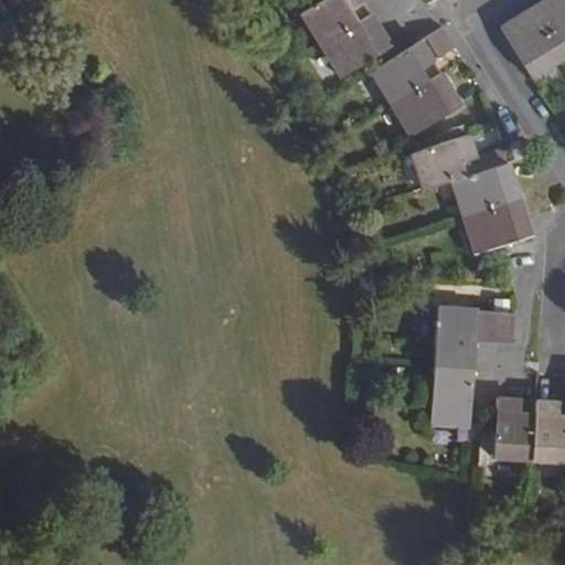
[(350,10),(363,2),(361,0),(321,0),(301,12),(341,77),(391,48),(371,13),(358,21),(350,10)]
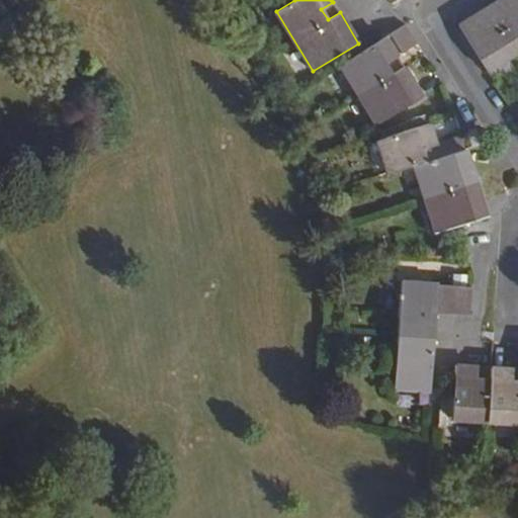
[(517,0),(500,0),(458,25),(488,71),(517,52),(517,0)]
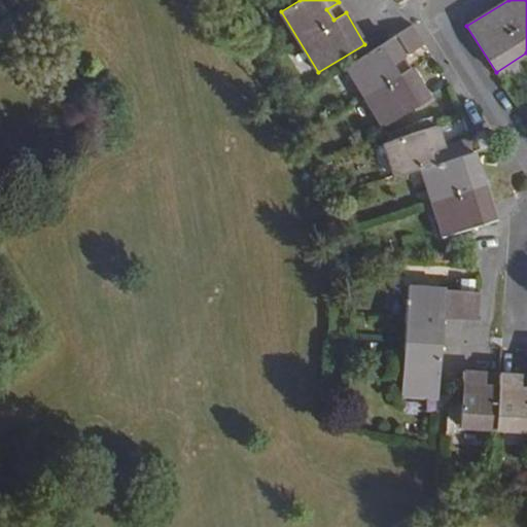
[(346,12),(339,2),(326,9),(334,20),(346,12)]
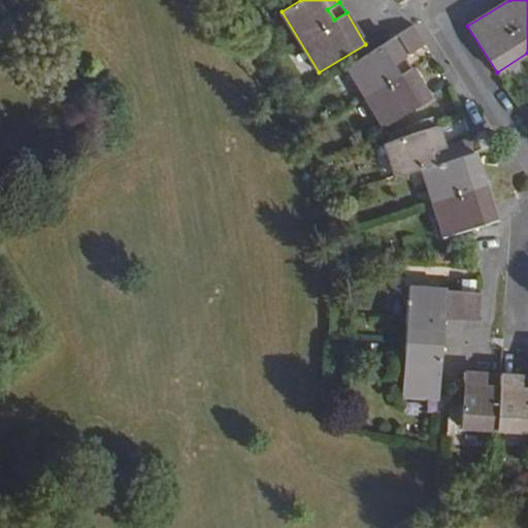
[(400,60),(405,57),(426,43),(416,26),(348,67),(386,128),(432,99),(413,68),(407,72),(400,60)]
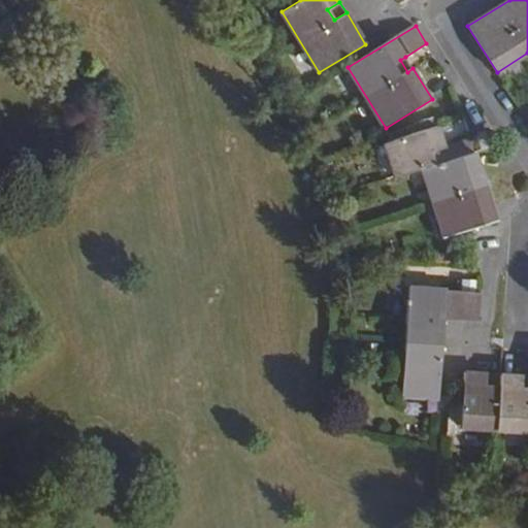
[(413,68),(405,57),(400,60),(407,72),(413,68)]
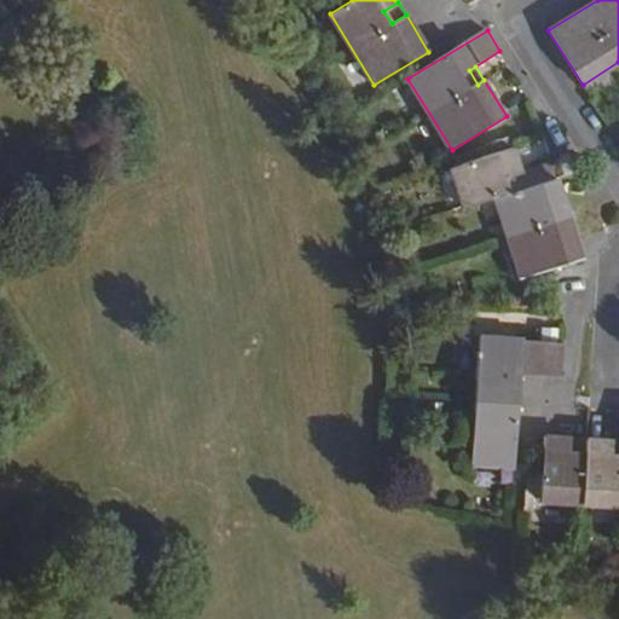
[(499,140),(503,151),(513,149),(509,138),(499,140)]
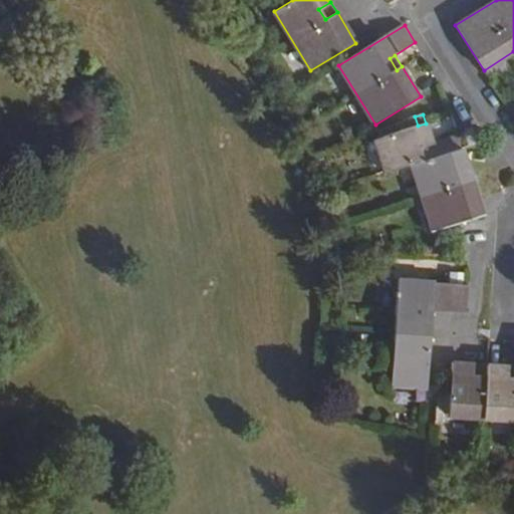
[(426,123),(418,125),(376,139),(388,172),(411,165),(433,230),(483,214),(472,180),(468,169),(461,149),(437,156),(426,160),(422,148),(433,145),(426,123)]
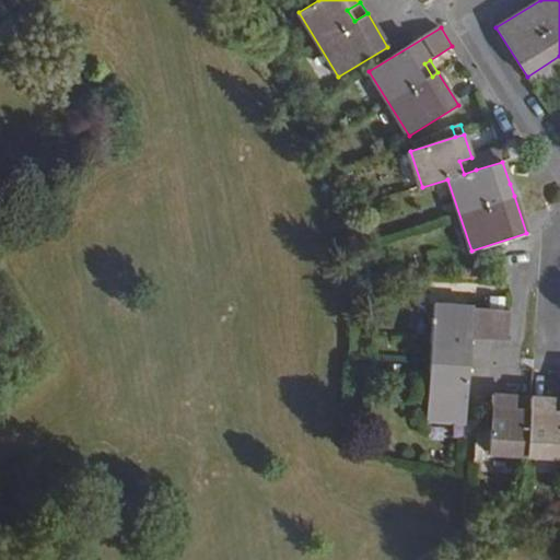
[(476,170),(471,158),(459,161),(464,174),(476,170)]
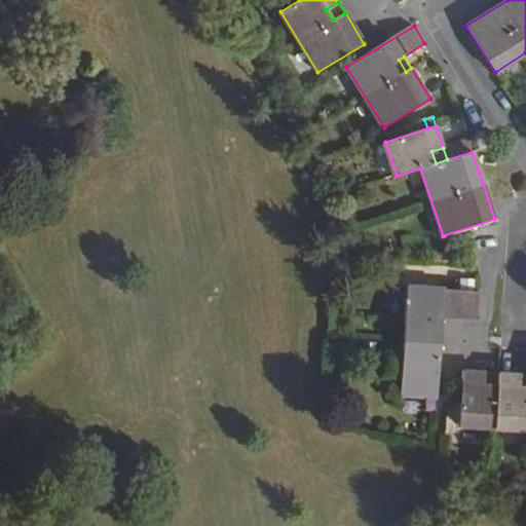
[(409,287),(402,395),(438,397),(443,317),(476,320),(478,291),(409,287)]
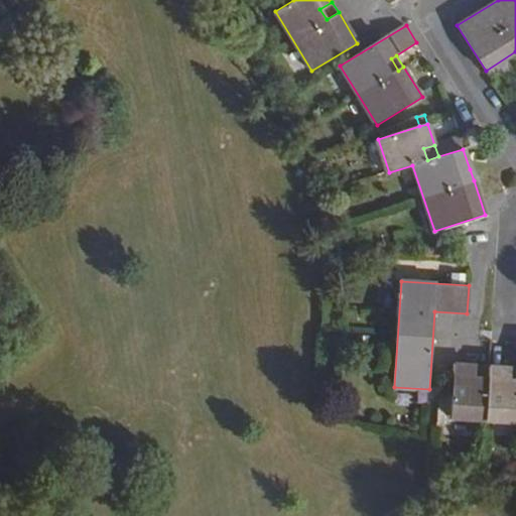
[(477,371),(478,366),(456,365),(452,418),(515,420),(515,372),(512,373),(513,368),(490,367),(489,372),(477,371)]
